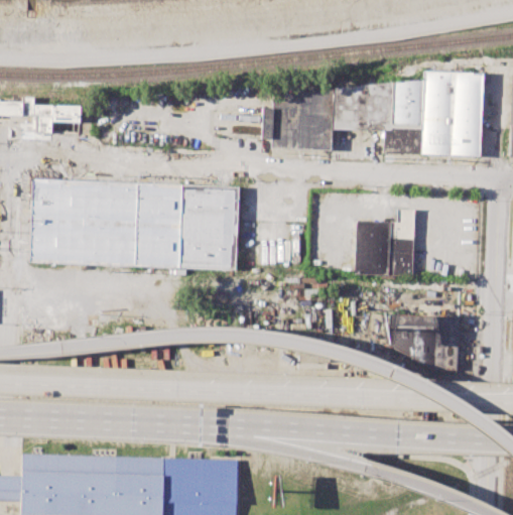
[(333,129),(386,131),(386,152),(481,155),(484,74),(424,72),(424,80),(335,90),(333,129)]
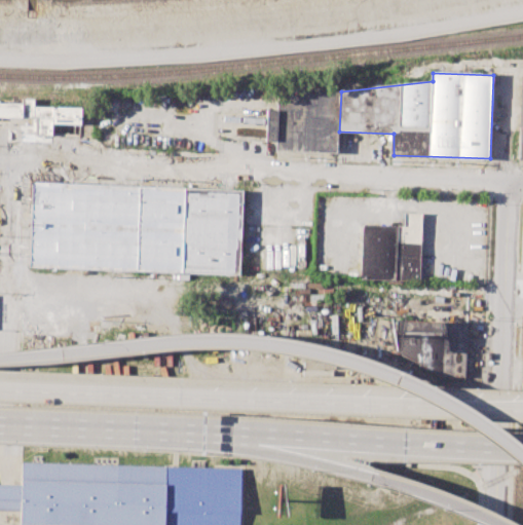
[(268,111),(266,142),(278,143),(277,151),(338,154),(339,132),(341,91),(281,97),(279,111),(268,111)]
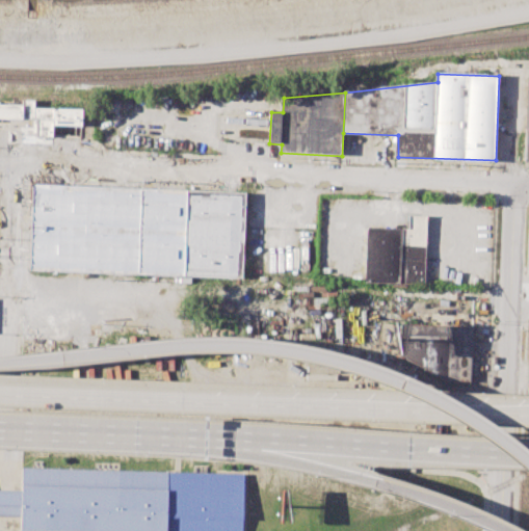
[(0,104),(0,117),(38,120),(37,137),(54,137),(55,126),(83,127),(84,110),(36,108),(36,101),(25,101),(25,105),(0,104)]
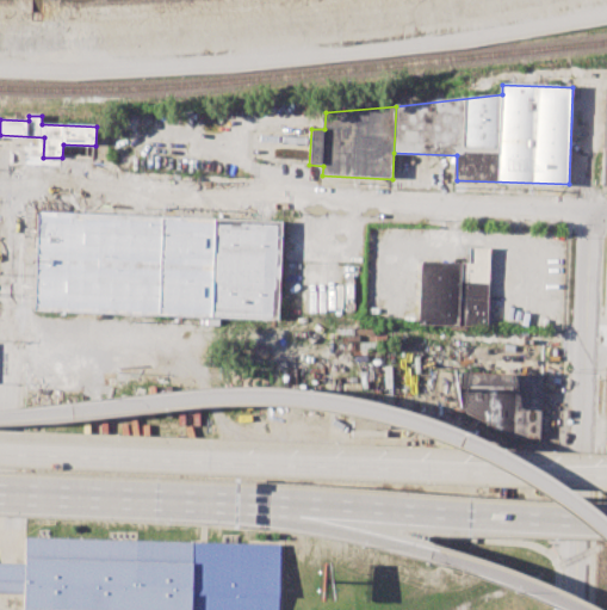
[(216,220),(39,211),(36,310),(214,316),(216,220)]
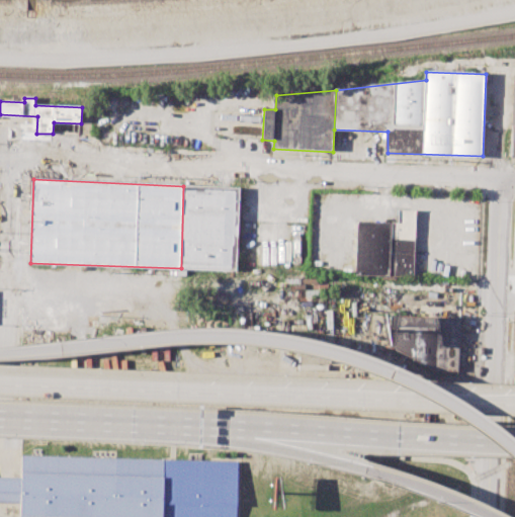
[(238,270),(241,187),(183,186),(181,268),(238,270)]
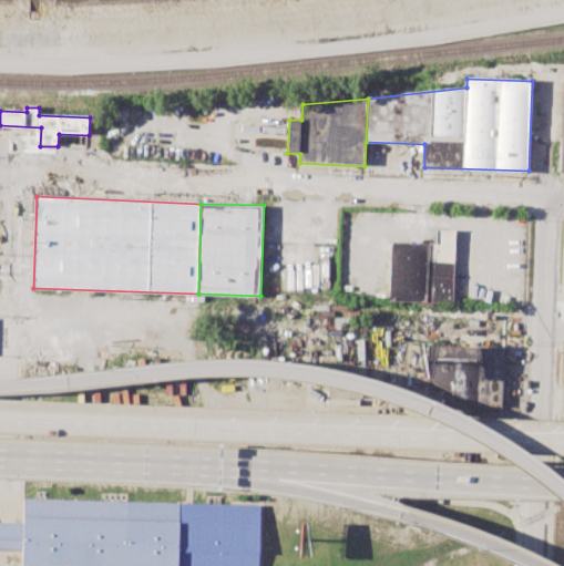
[(457,230),(454,304),(391,301),(393,243),(437,244),(438,229),(457,230)]
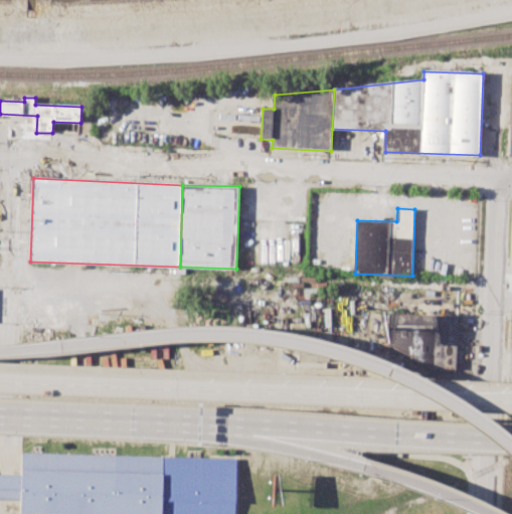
[(459,316),(391,314),(390,360),(458,362),(459,316)]
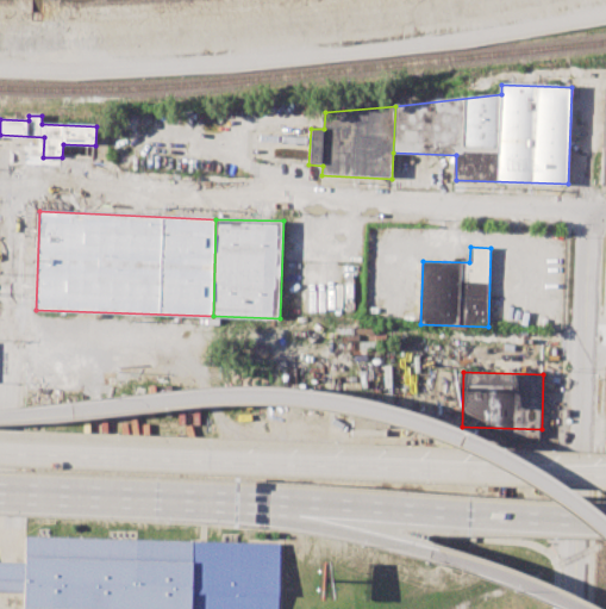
[(0,591),(25,592),(24,608),(281,608),(283,545),(26,536),(26,561),(0,560),(0,591)]
